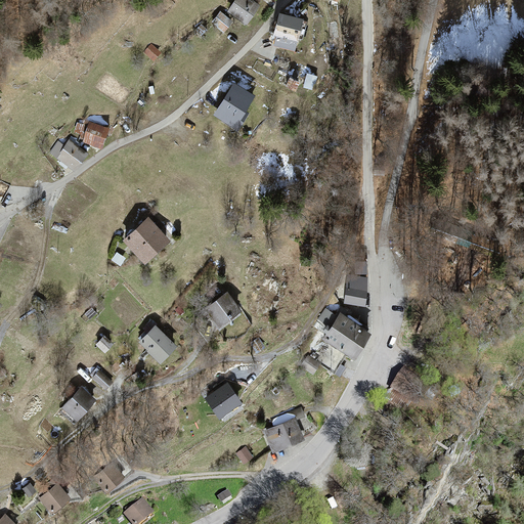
[(258,5),(251,0),(236,0),(229,11),(246,24),(258,5)]
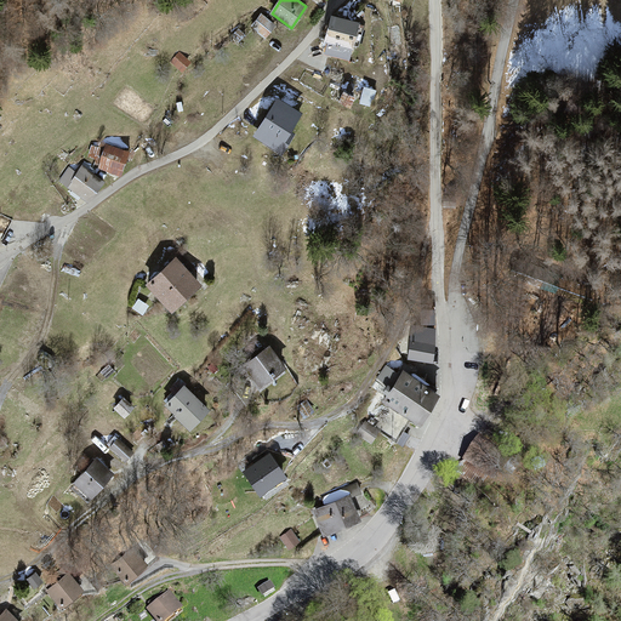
[(277,27),(262,13),(251,27),(266,40),(277,27)]
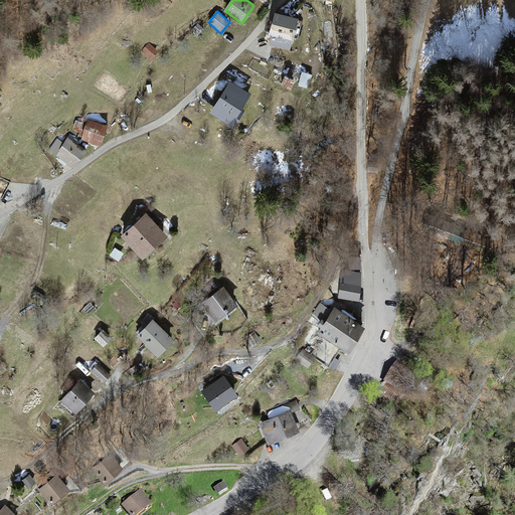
[(292,40),(297,19),(276,14),(271,34),(292,40)]
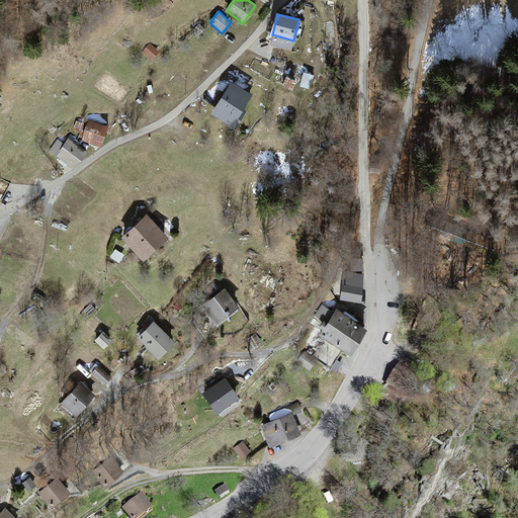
[(205,30),(199,24),(193,30),(200,36),(205,30)]
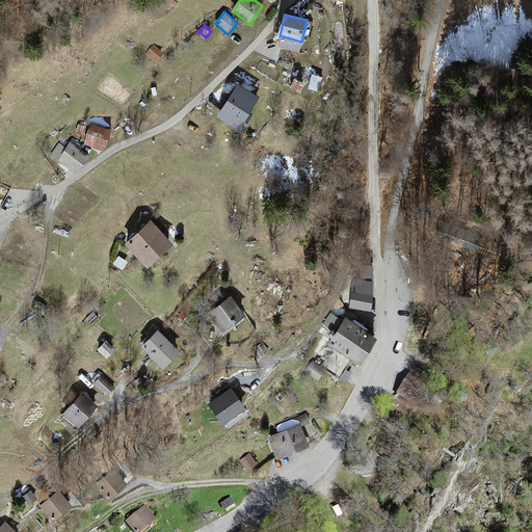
[(165,54),(154,44),(145,53),(157,63),(165,54)]
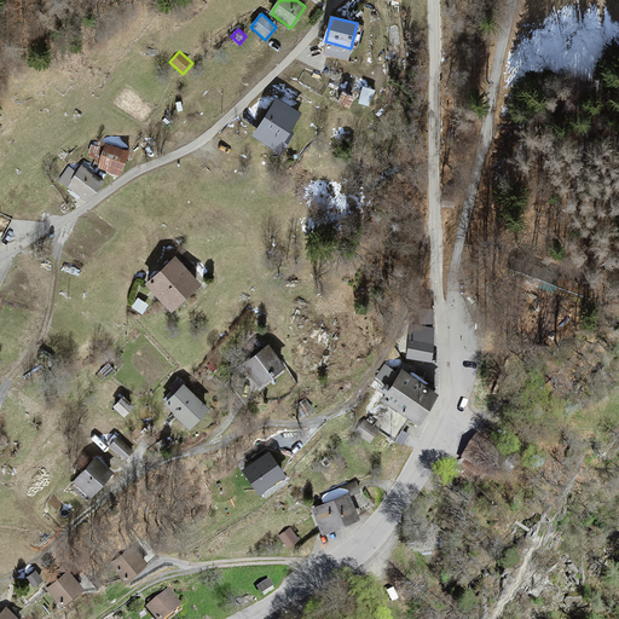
[(371,98),(386,102),(389,86),(375,81),(371,98)]
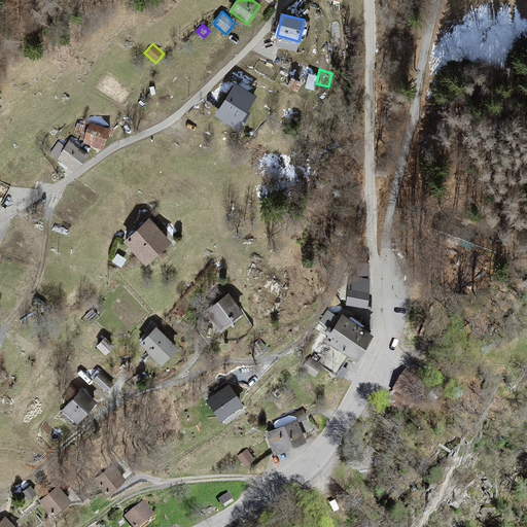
[(301,83),(292,79),(288,86),(297,91),(301,83)]
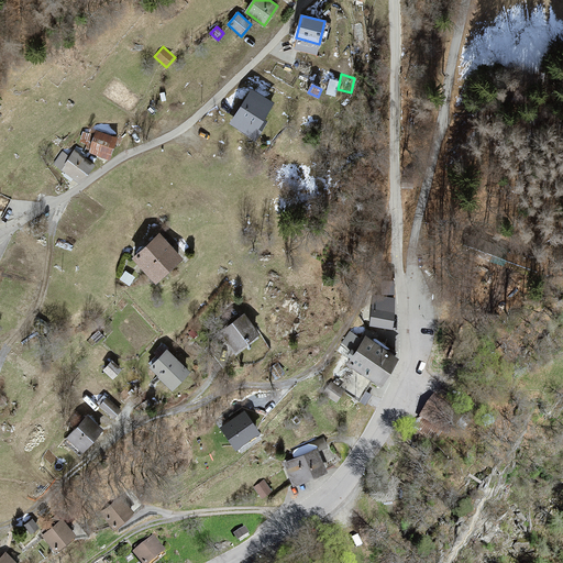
[(274,103),(252,90),(231,123),(256,139),(266,122),(263,120),(274,103)]
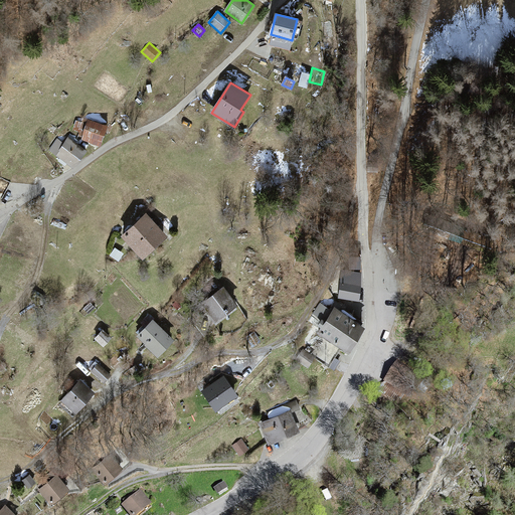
[(100,145),(106,126),(90,121),(82,139),(100,145)]
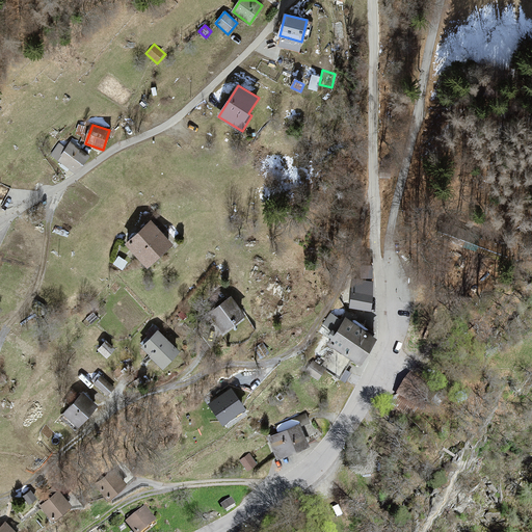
[(81,147),(73,140),(67,149),(59,143),(52,155),(76,173),(88,155),(79,149),(81,147)]
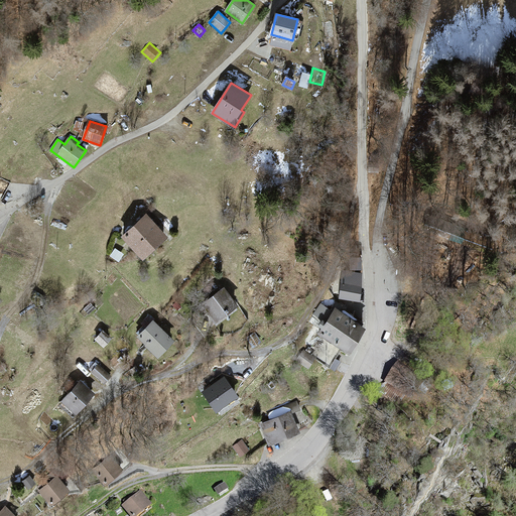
[(378,163),(370,163),(369,171),(378,171),(378,163)]
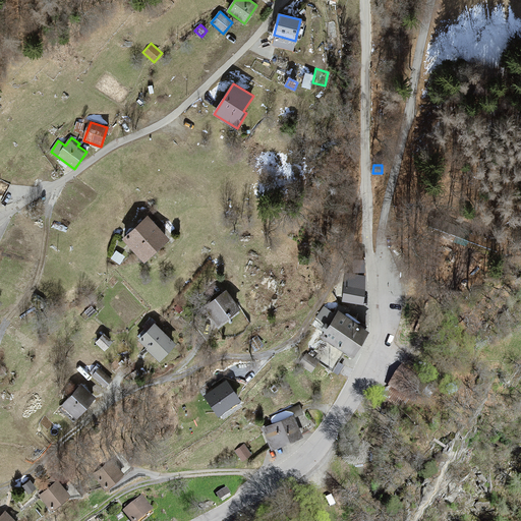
[(167,239),(148,219),(125,240),(145,261),(167,239)]
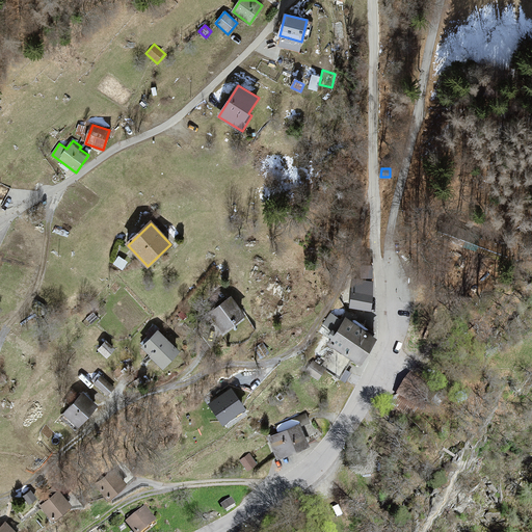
[(127,260),(118,255),(113,264),(122,269),(127,260)]
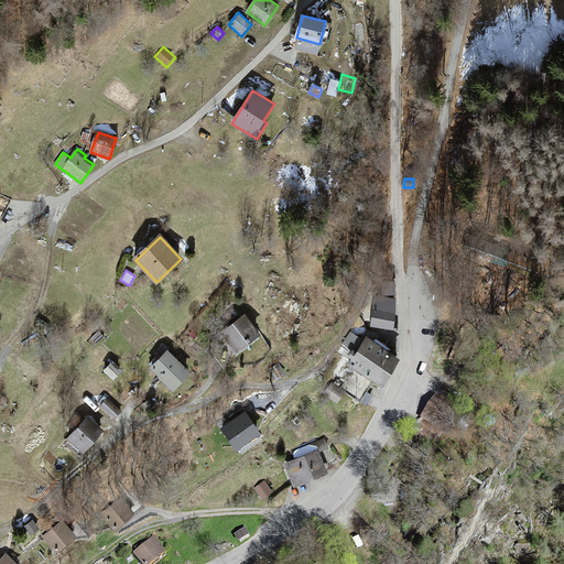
[(384,294),(393,294),(393,282),(384,282),(384,294)]
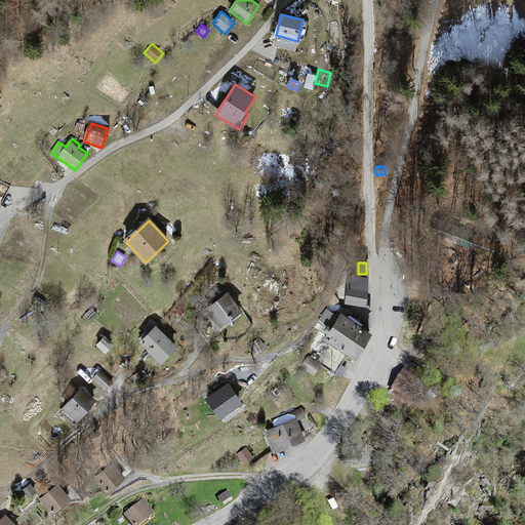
[(346,303),(365,305),(366,292),(368,278),(349,276),(348,290),(346,303)]
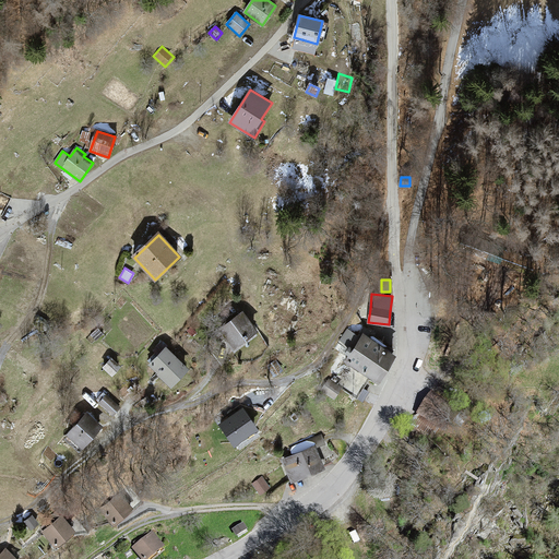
[(244,313),(221,331),(234,348),(257,331),(244,313)]
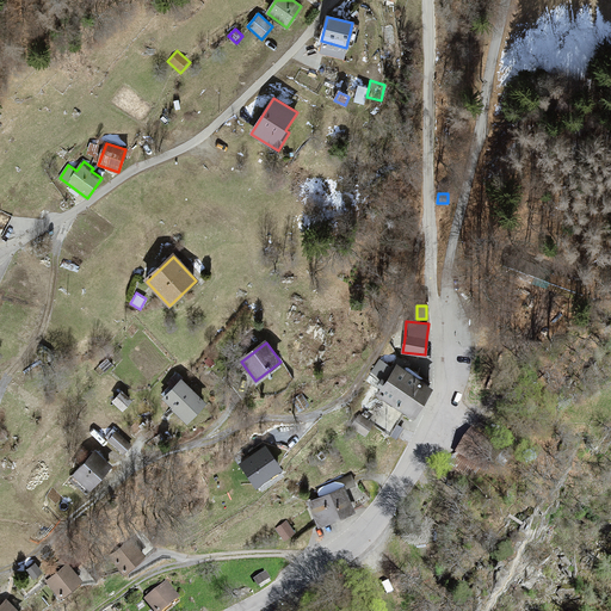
[(383,389),(378,395),(413,418),(431,389),(397,368),(395,370),(380,360),(371,374),(382,381),(378,386),(383,389)]
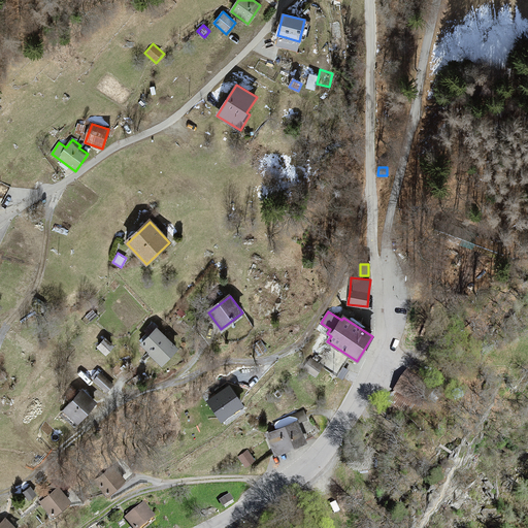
[(177,350),(158,329),(141,344),(162,365),(177,350)]
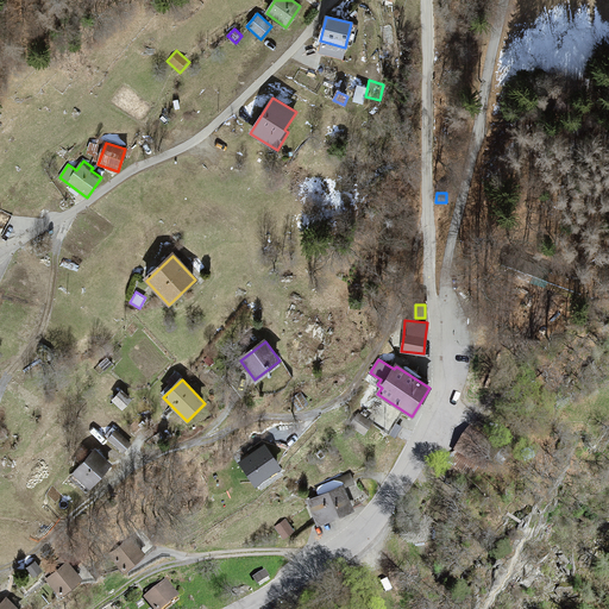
[(130,396),(120,387),(111,397),(120,407),(130,396)]
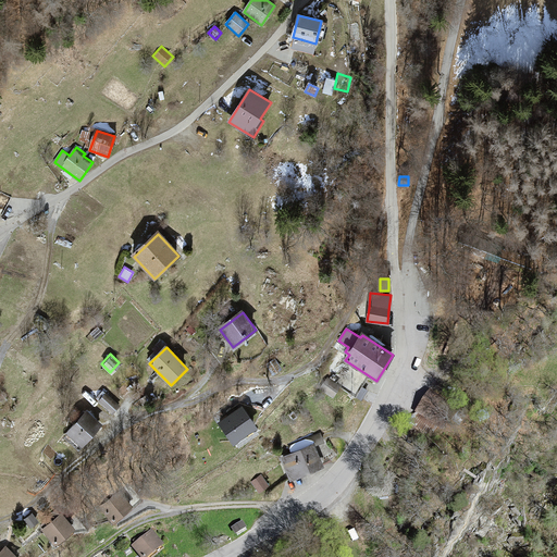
[(339,386),(329,380),(322,388),(333,396),(339,386)]
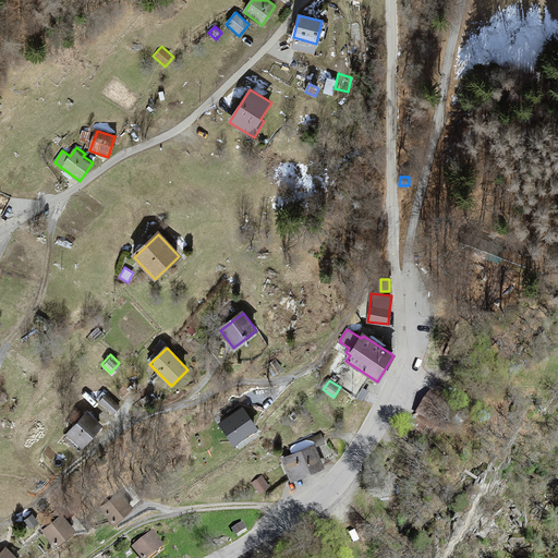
[(433,388),(431,391),(417,410),(443,427),(459,405),(433,388)]
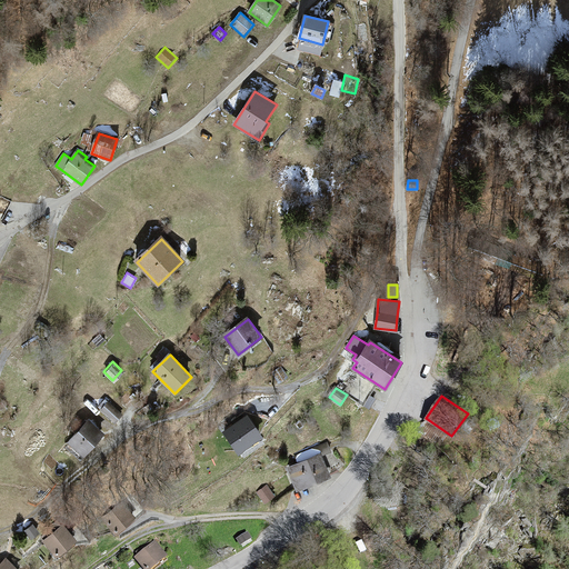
[(121,416),(109,403),(102,410),(115,422),(121,416)]
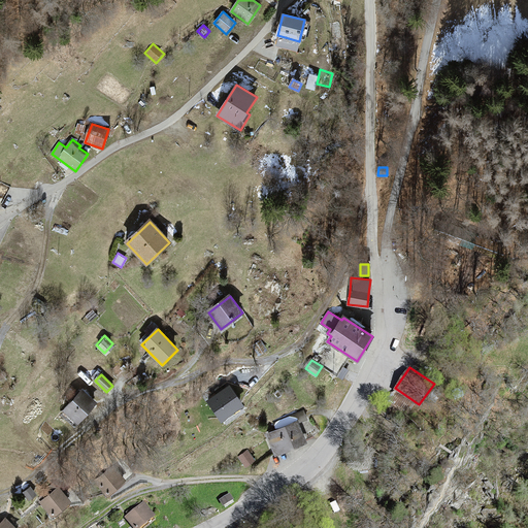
[(242,405),(231,389),(209,403),(222,420),(242,405)]
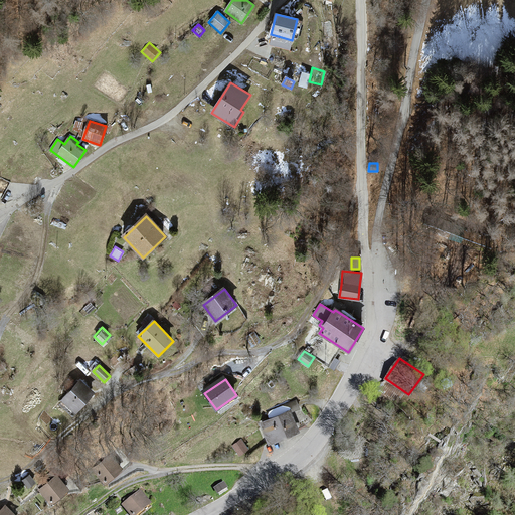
[(94,393),(79,381),(62,401),(76,412),(94,393)]
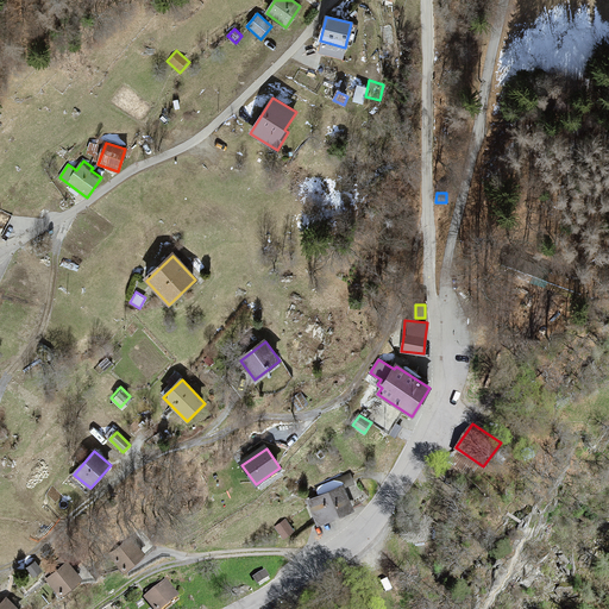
[(343,488),(308,502),(318,523),(352,510),(343,488)]
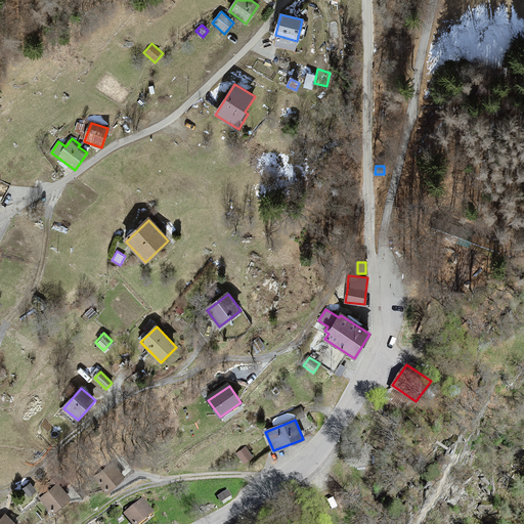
[(247,446),(236,452),(243,463),(253,456),(247,446)]
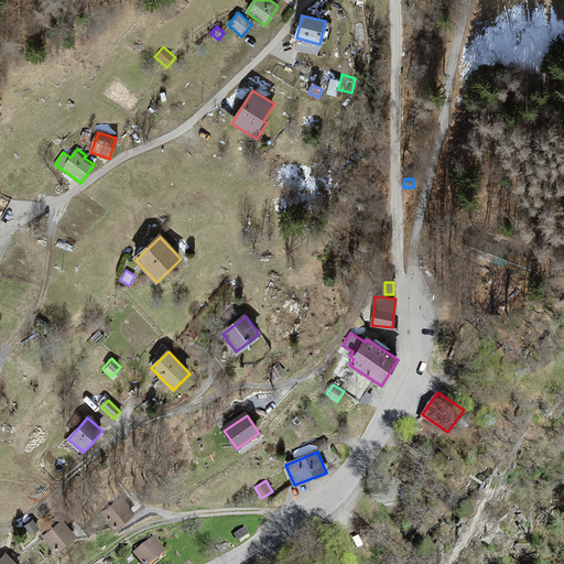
[(115,529),(132,513),(120,499),(102,516),(115,529)]
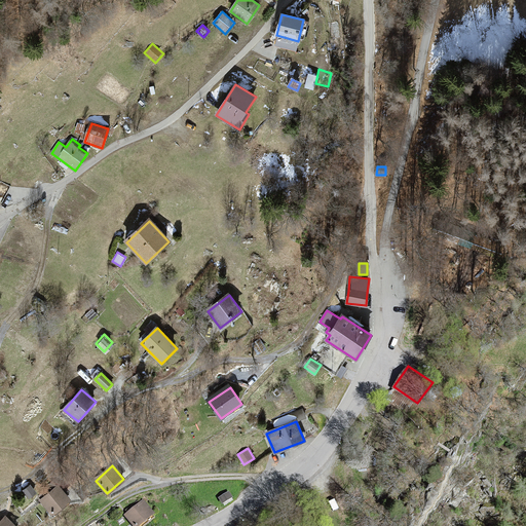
[(31,486),(24,491),(29,497),(36,493),(31,486)]
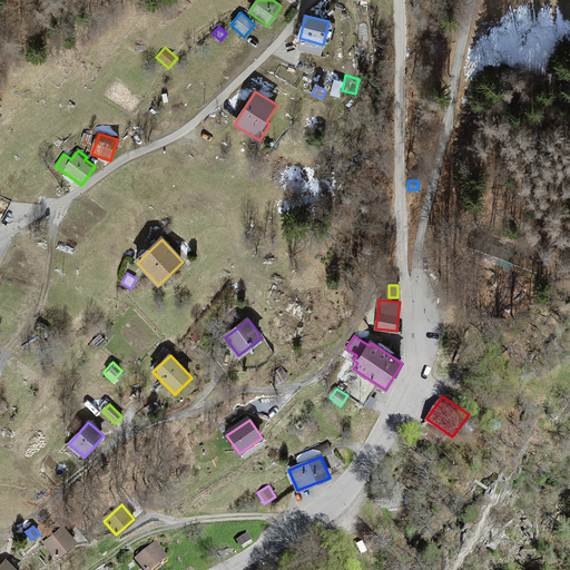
[(64,527),(45,543),(57,558),(76,542),(64,527)]
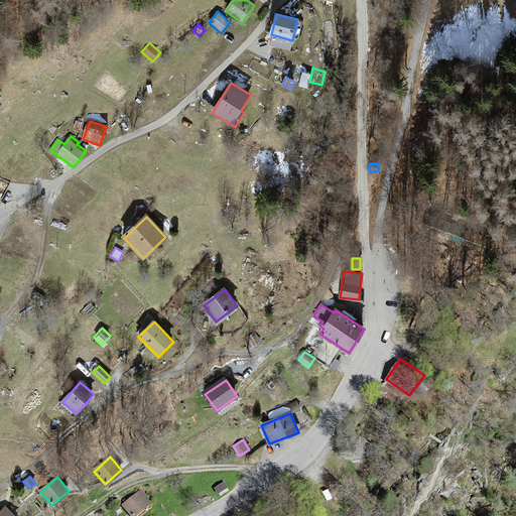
[(225,482),(215,488),(219,494),(229,488),(225,482)]
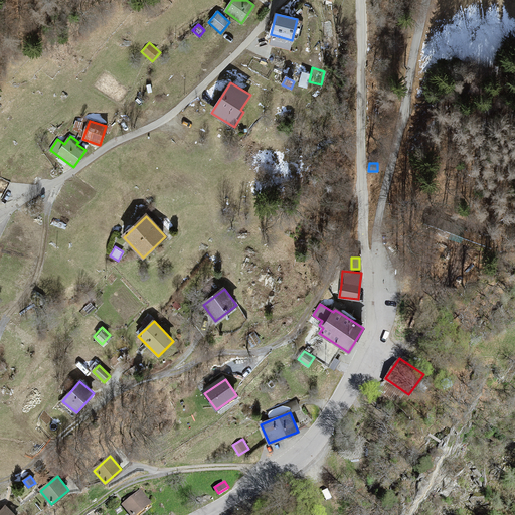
[(132,514),(150,502),(140,490),(123,503),(132,514)]
